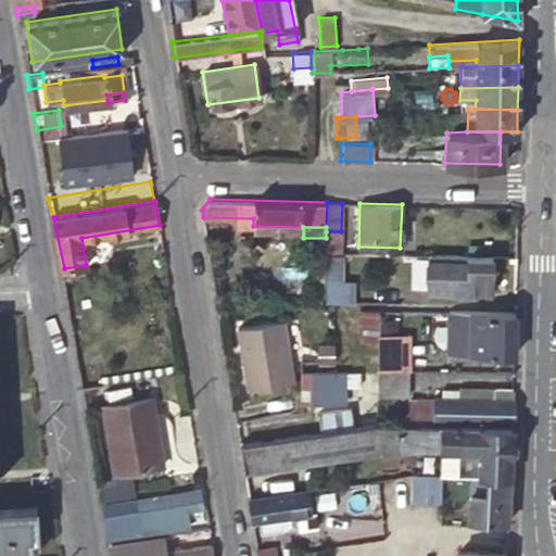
[(341,231),(326,231),(326,238),(326,252),(339,252),(341,231)]
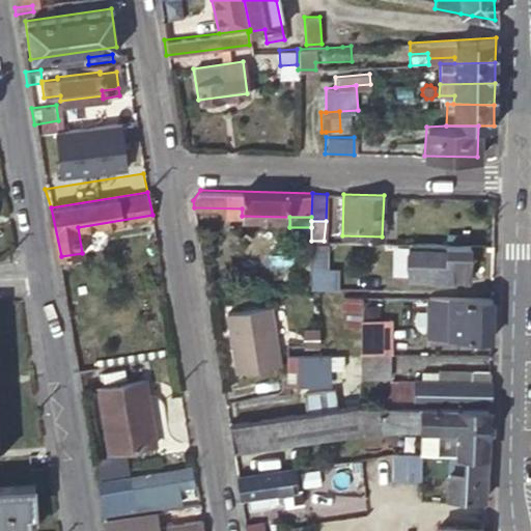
[(324,241),(311,241),(309,288),(317,288),(336,289),(336,270),(323,269),(324,241)]
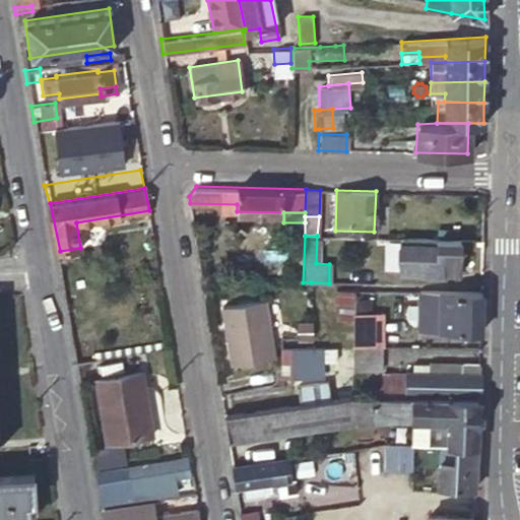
[(371,271),(460,274),(461,239),(414,238),(372,237),(371,271)]
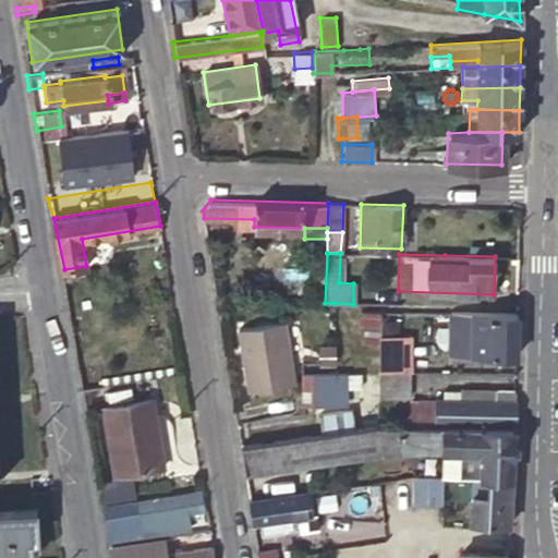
[(517,338),(518,312),(427,312),(426,353),(517,354),(517,338)]
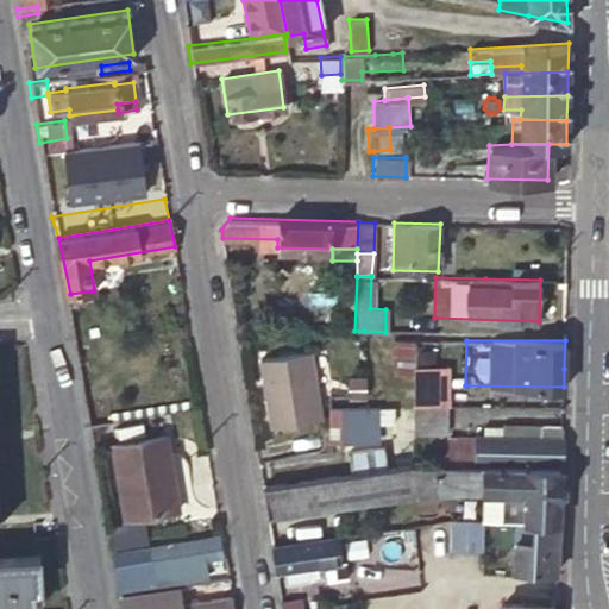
[(309,351),(258,359),(271,427),(321,419),(309,351)]
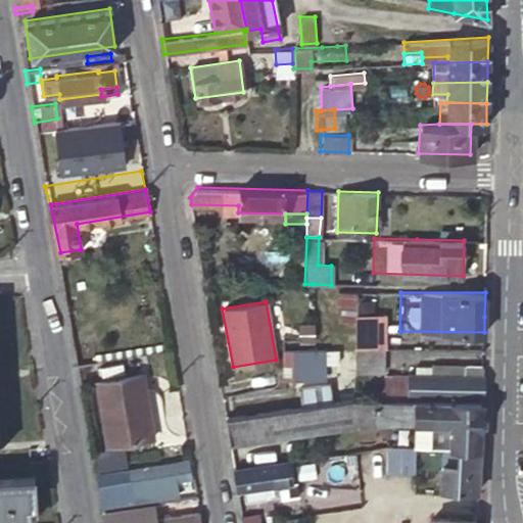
[(383,348),(384,319),(355,318),(355,347),(383,348)]
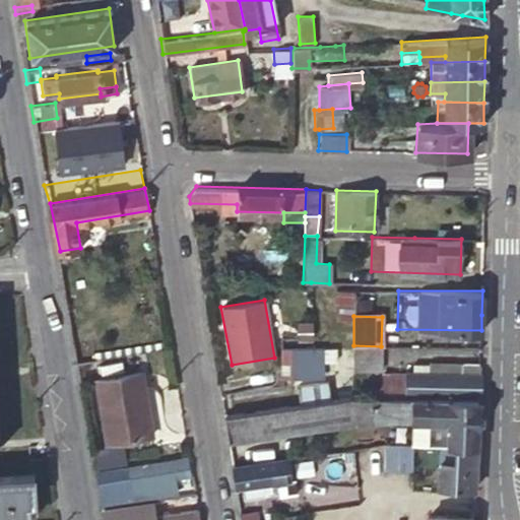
[(381,367),(381,346),(353,345),(352,367),(381,367)]
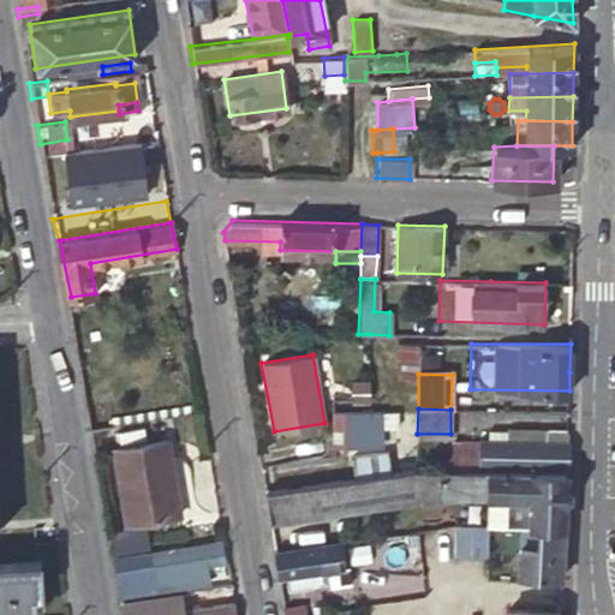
[(386,410),(351,410),(334,410),(333,428),(351,428),(351,443),(384,445),(384,427),(386,412),(386,410)]
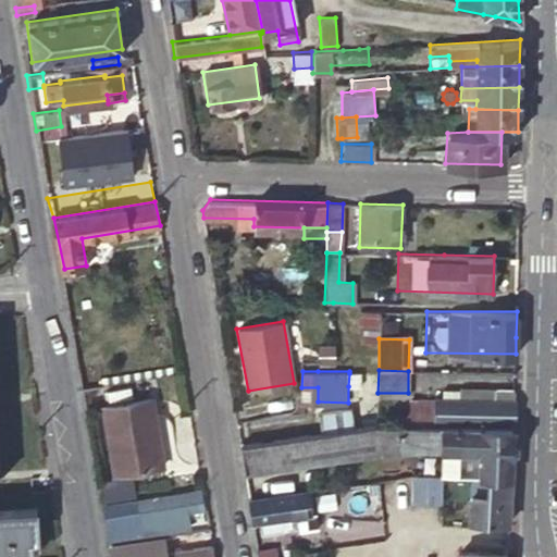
[(349,373),(348,386),(364,386),(366,373),(349,373)]
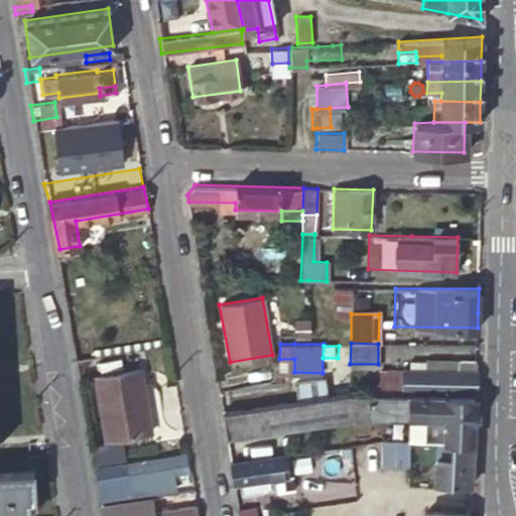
[(279,359),(279,372),(294,372),(294,359),(279,359)]
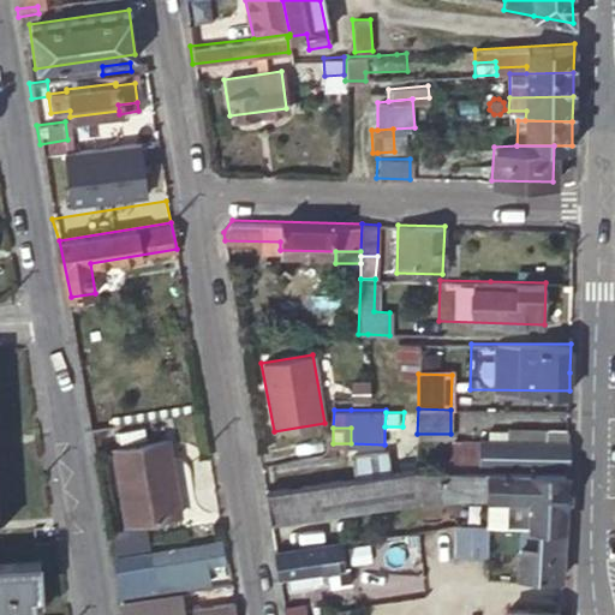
[(439,443),(439,469),(469,469),(479,469),(481,465),(567,466),(568,430),(517,429),(517,441),(481,440),(479,441),(449,440),(439,443)]
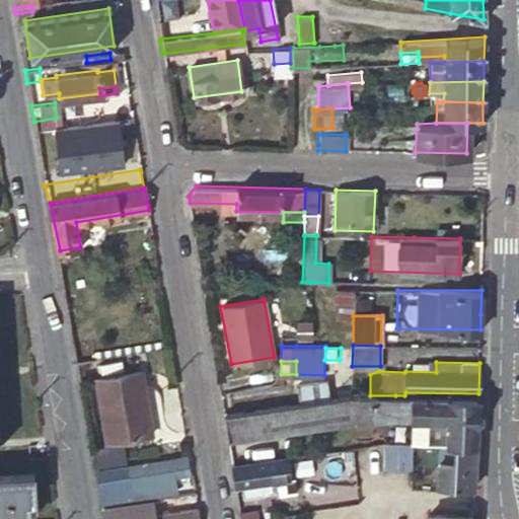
[(153,433),(143,371),(95,378),(106,440),(153,433)]
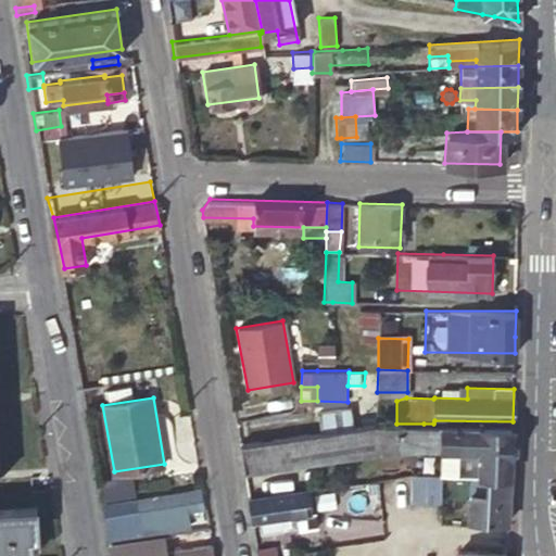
[(350,407),(317,413),(320,431),(353,427),(350,407)]
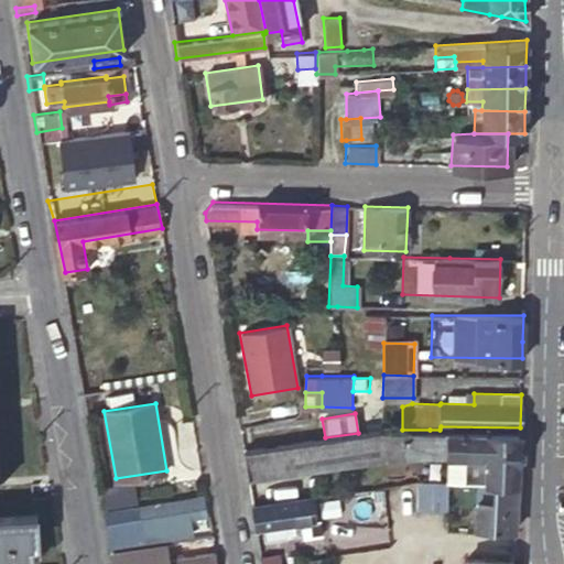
[(325,437),(242,449),(247,477),(381,458),(381,429),(358,433),(325,437)]
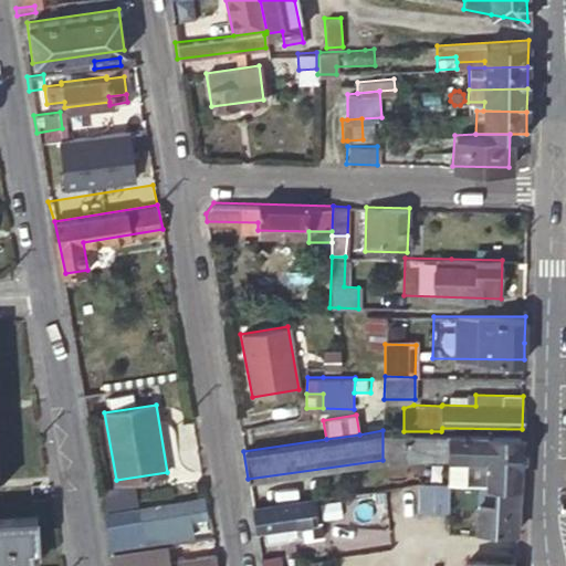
[(404,431),(383,430),(383,460),(430,459),(431,431),(404,431)]
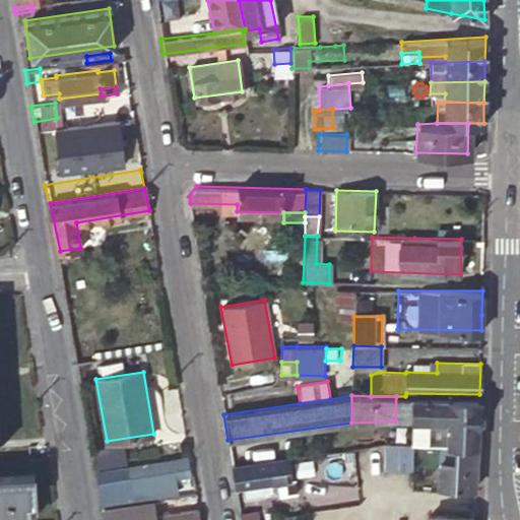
[(477,445),(479,398),(412,396),(410,418),(428,418),(428,444),(442,445),(477,445)]
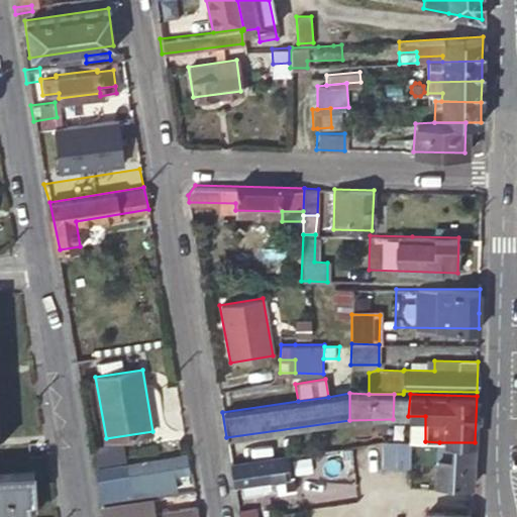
[(381,427),(381,441),(384,441),(408,441),(409,427),(381,427)]
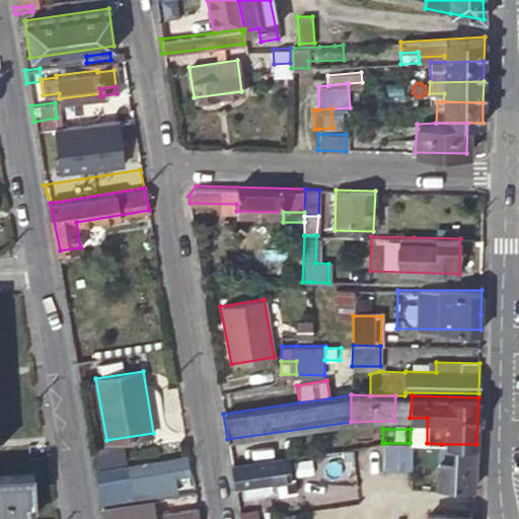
[(410,443),(385,443),(385,466),(414,467),(414,443),(410,443)]
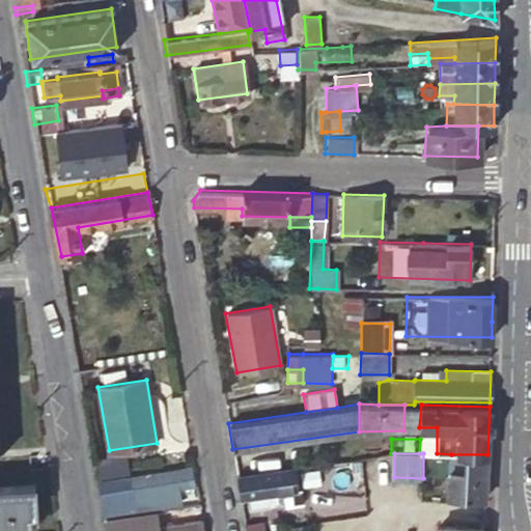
[(487,454),(451,454),(449,494),(485,497),(487,454)]
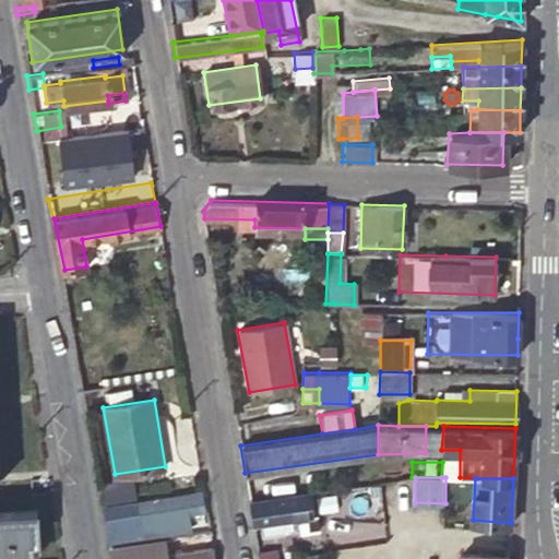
[(310,490),(249,498),(252,521),(313,513),(310,490)]
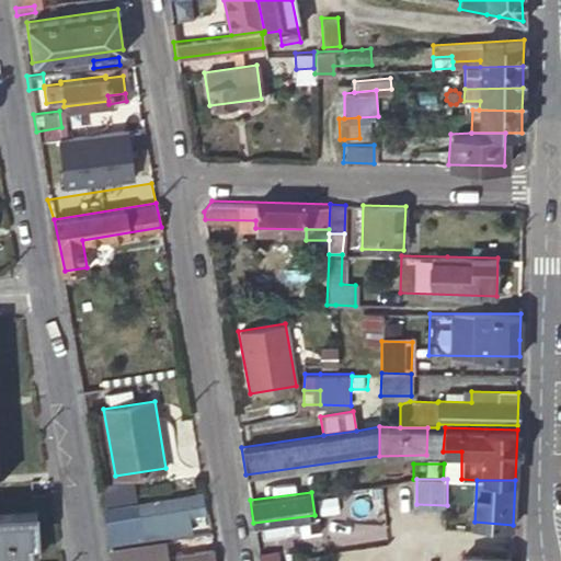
[(202,493),(103,508),(109,544),(140,539),(137,521),(156,518),(157,527),(168,526),(169,531),(207,525),(202,493)]
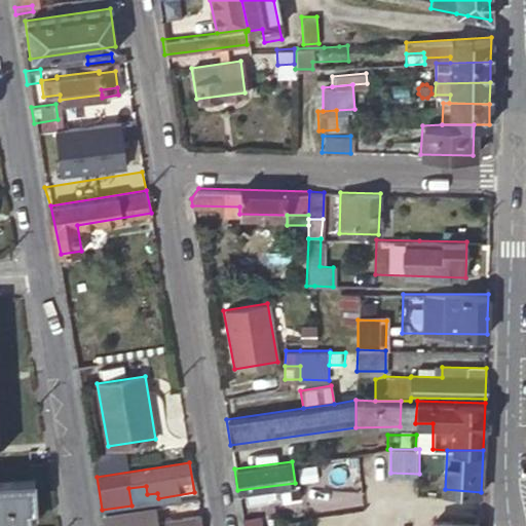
[(0,525),(30,525),(32,525),(31,504),(39,504),(37,479),(0,480),(0,525)]
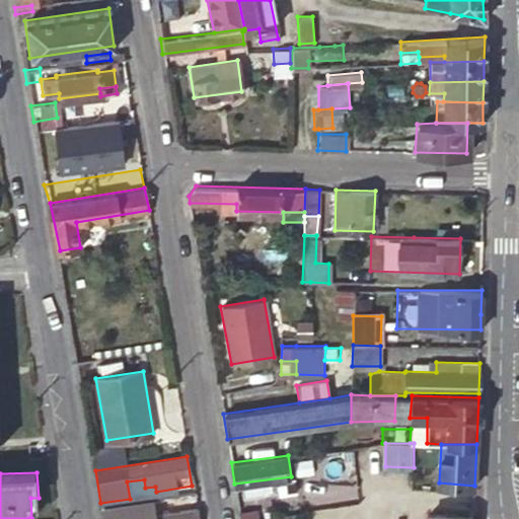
[(359,503),(358,496),(350,497),(351,504),(359,503)]
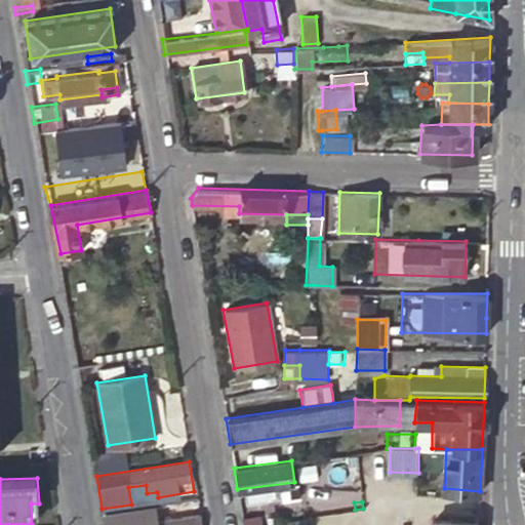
[(103,516),(104,524),(197,524),(196,516),(157,522),(156,519),(159,519),(157,507),(103,516)]
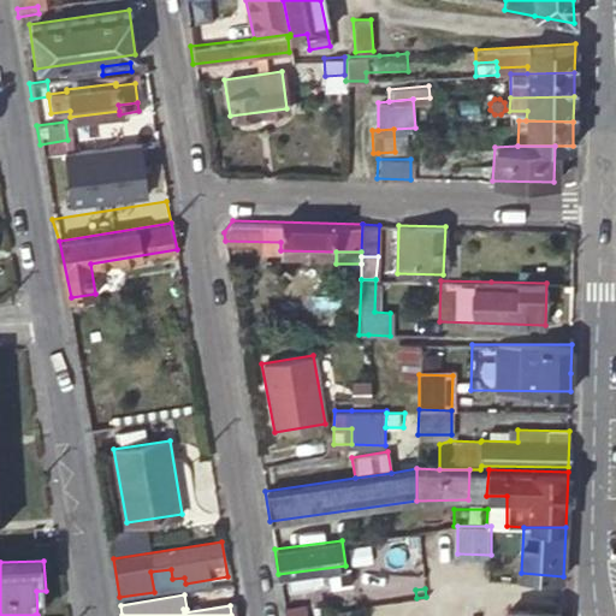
[(303,615),(306,615),(303,605),(284,608),(284,615),(303,615)]
